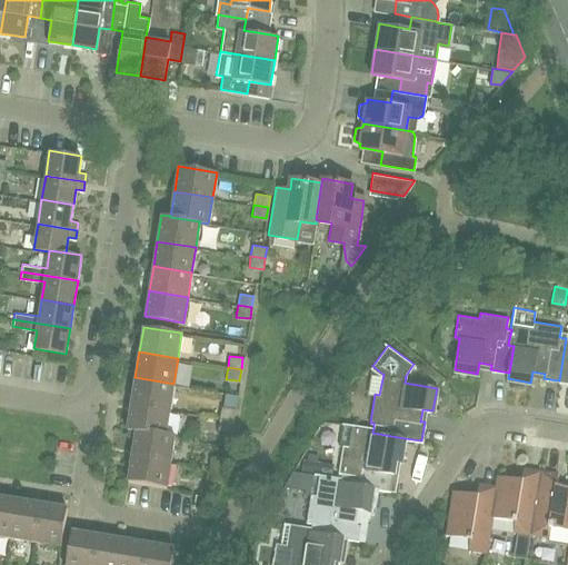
[(169,409),(173,384),(135,377),(131,403),(169,409)]
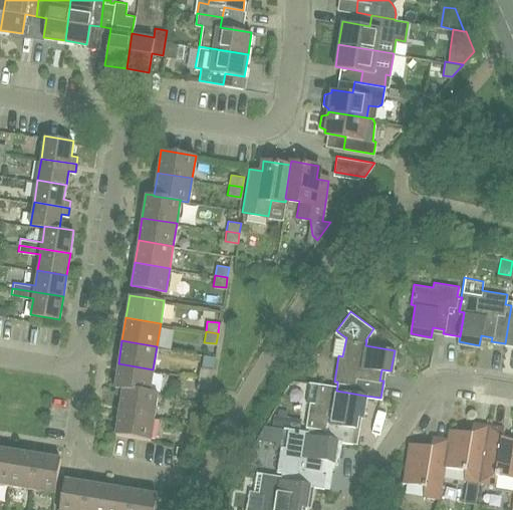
[(150,391),(153,369),(118,363),(114,387),(122,388),(150,392),(150,391)]
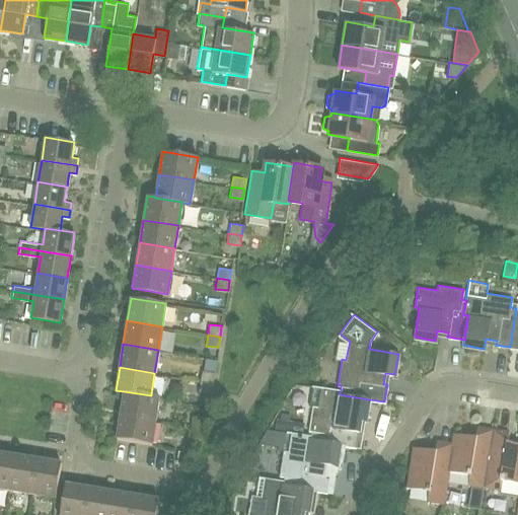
[(200,380),(213,382),(214,372),(202,370),(200,380)]
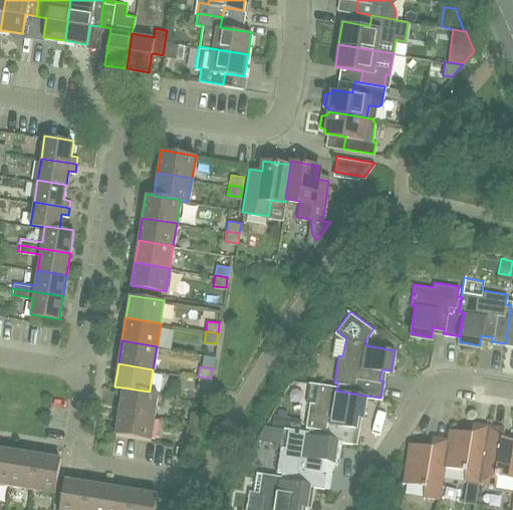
[(209,389),(211,378),(198,376),(197,387),(209,389)]
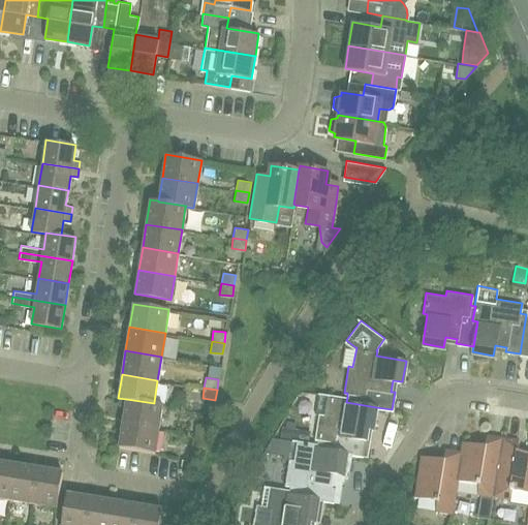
[(361,438),(363,426),(373,428),(376,407),(346,402),(347,397),(327,394),(323,413),(318,412),(314,438),(317,439),(317,442),(316,449),(346,453),(350,454),(363,456),(365,438),(361,438)]
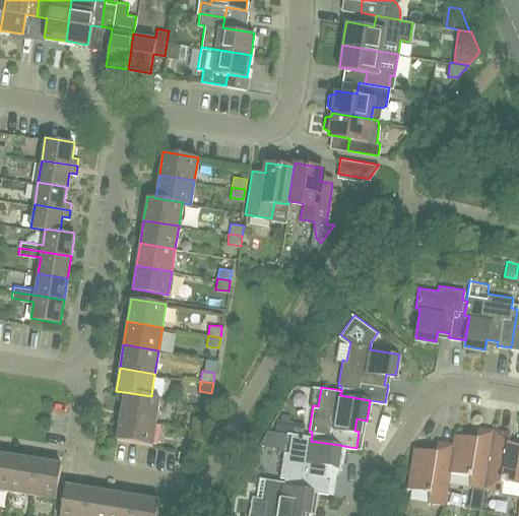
[(155,421),(159,397),(151,395),(151,396),(124,392),(120,415),(155,421)]
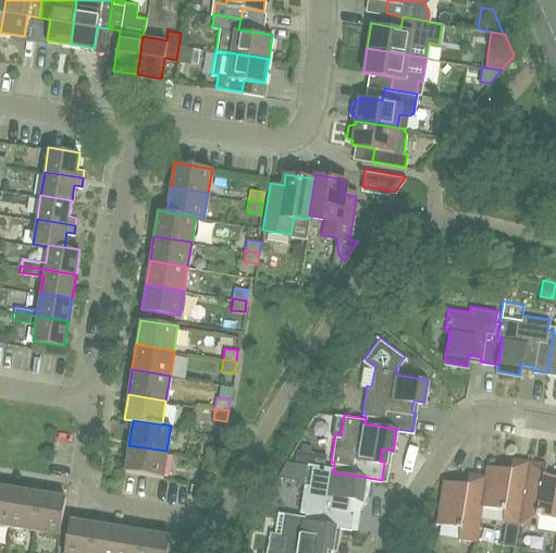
[(162,476),(167,451),(128,445),(124,469),(162,476)]
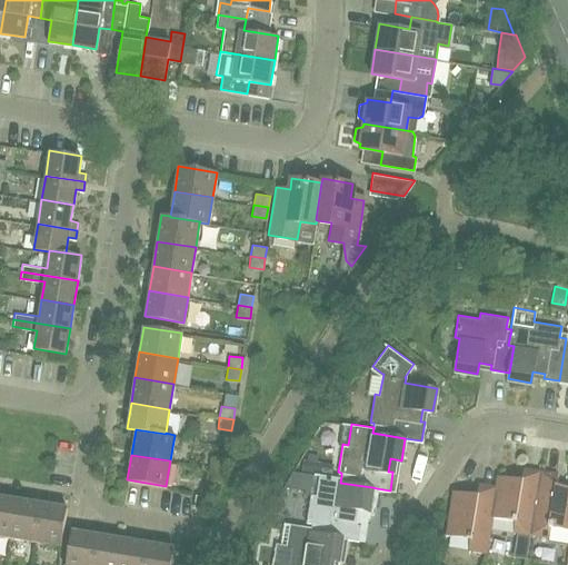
[(209,466),(223,468),(225,457),(211,455),(209,466)]
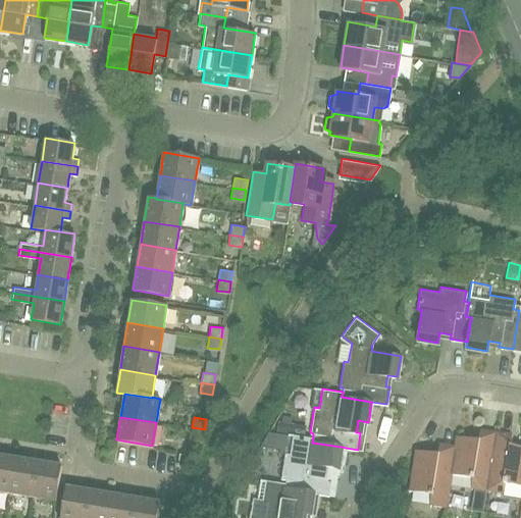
[(203,441),(205,429),(192,427),(190,438),(203,441)]
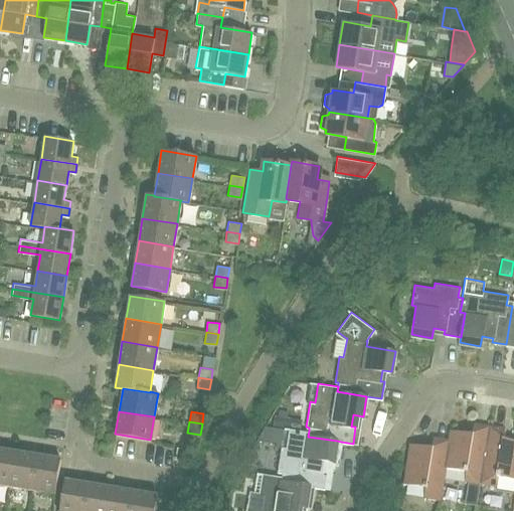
[(443,476),(480,482),(489,424),(473,422),(472,433),(449,429),(449,430),(450,430),(448,439),(449,439),(444,466),(445,467),(443,476)]
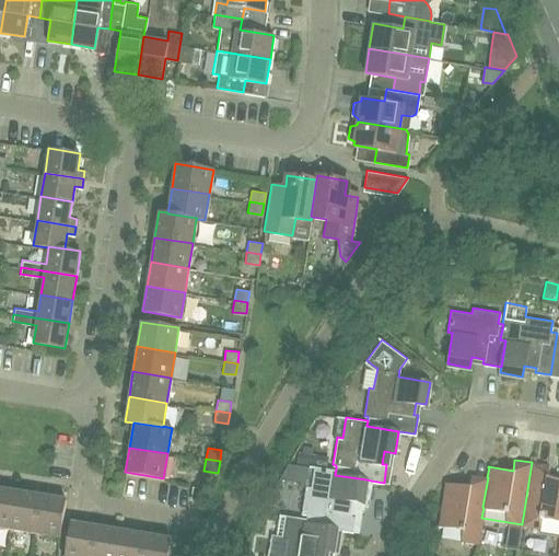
[(558,477),(547,476),(548,465),(532,462),(522,524),(558,530),(558,477)]
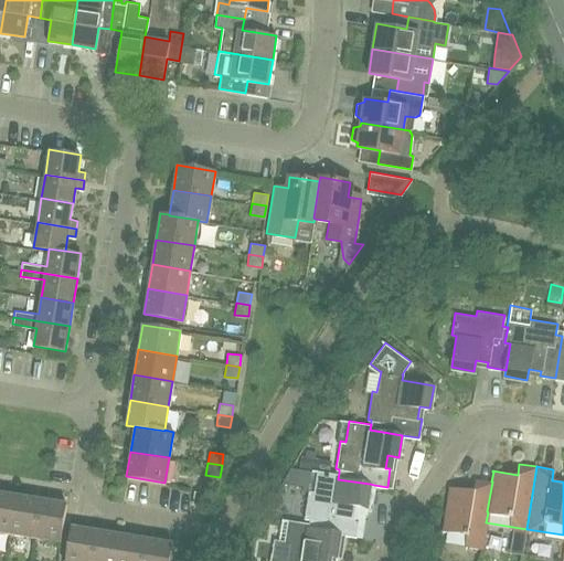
[(311,468),(304,517),(309,518),(308,522),(308,528),(340,533),(343,533),(355,536),(358,519),(362,519),(364,511),(365,511),(366,506),(370,507),(374,485),(370,484),(338,479),(339,473),(311,468)]
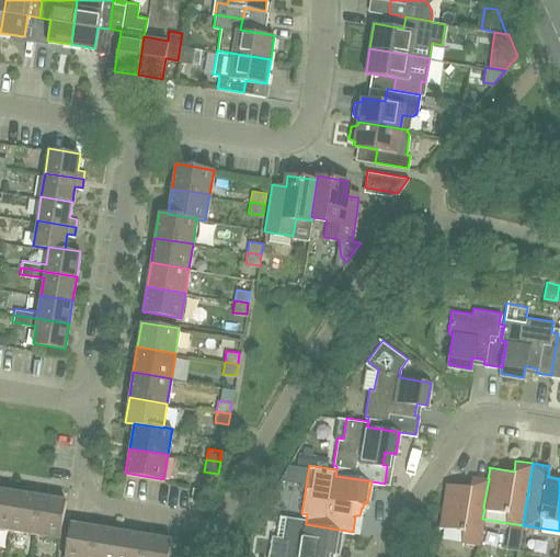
[(482,519),(484,509),(483,508),(489,478),(488,478),(471,475),(470,486),(445,482),(445,484),(446,484),(440,524),(438,524),(438,525),(463,530),(461,541),(479,543),(482,519)]
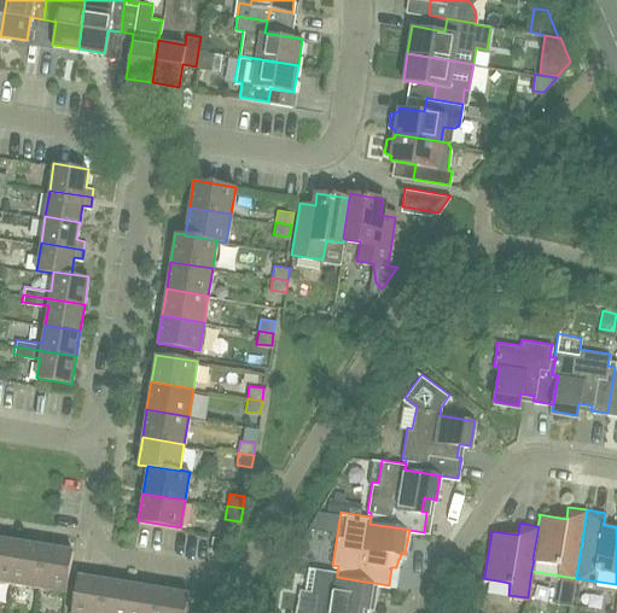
[(227,537),(213,535),(210,549),(221,552),(225,552),(227,537)]
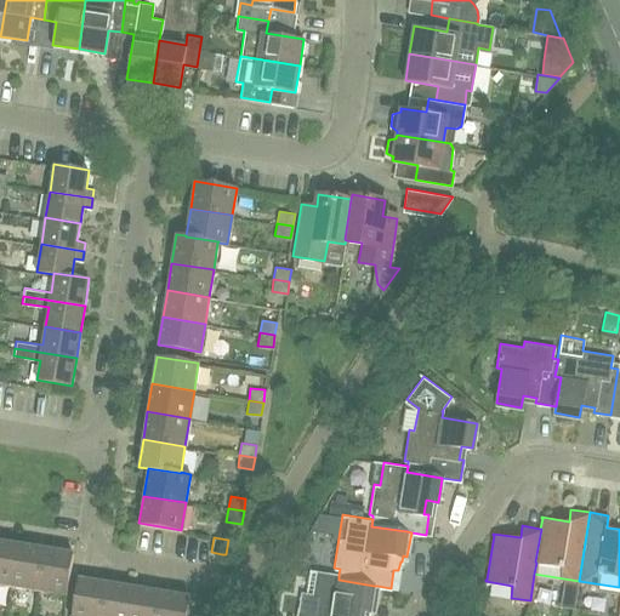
[(0,582),(10,585),(17,542),(0,539),(0,582)]
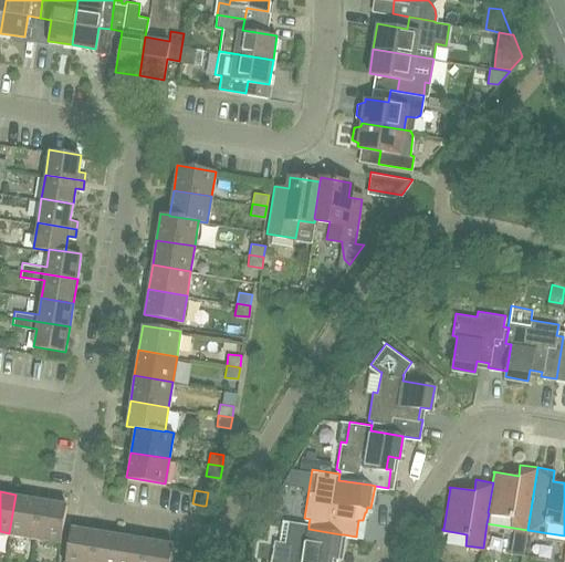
[(34,538),(41,499),(16,495),(9,533),(34,538)]
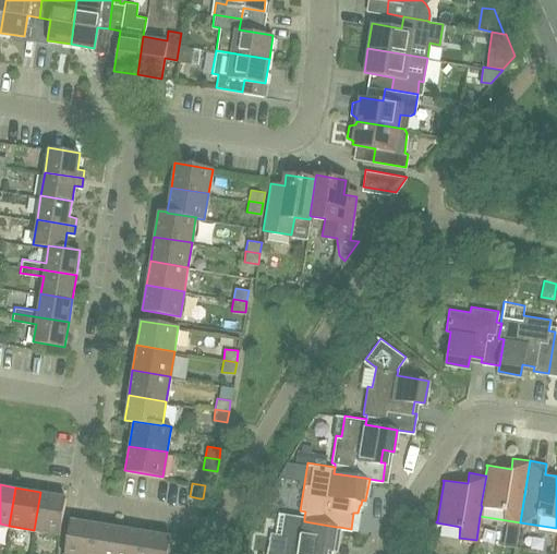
[(281,512),(285,493),(273,491),(269,509),(281,512)]
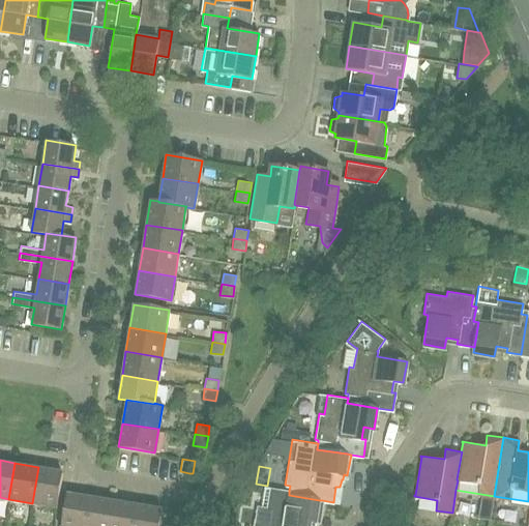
[(61,478),(62,471),(38,467),(32,503),(56,507),(61,478)]
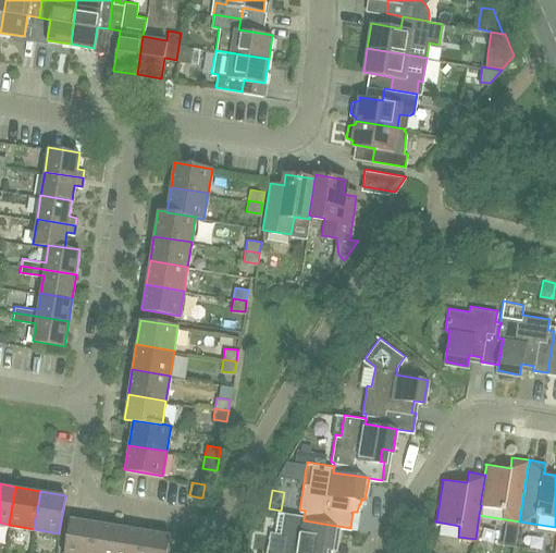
[(335,548),(338,526),(335,526),(304,520),(304,515),(276,511),(273,531),(269,530),(266,552),(323,552),(324,552),(331,552),(331,548),(335,548)]
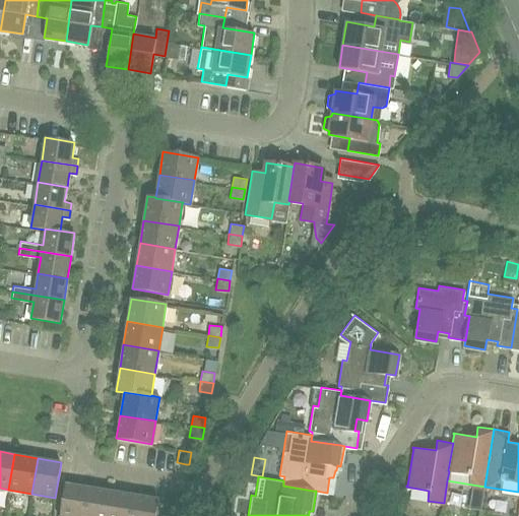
[(84,515),(89,488),(65,484),(60,515),(84,515)]
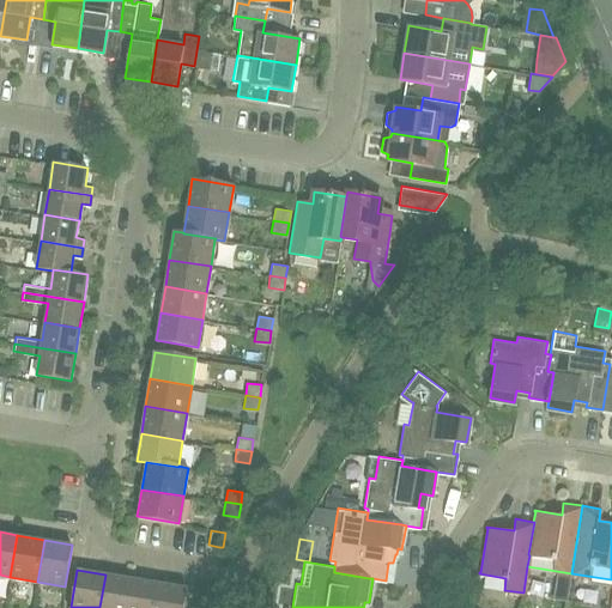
[(127,607),(132,578),(105,575),(100,607),(127,607)]
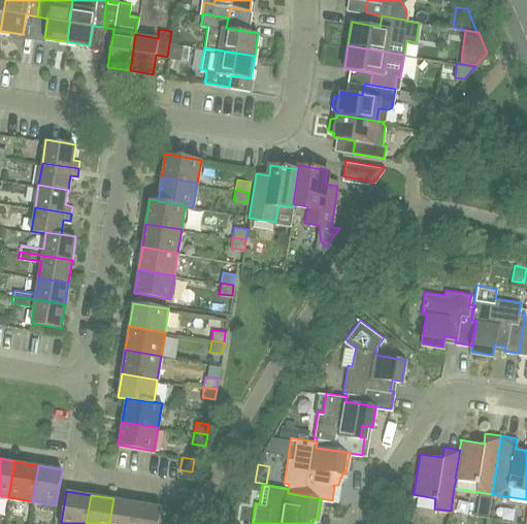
[(133,523),(137,502),(113,498),(109,523),(133,523)]
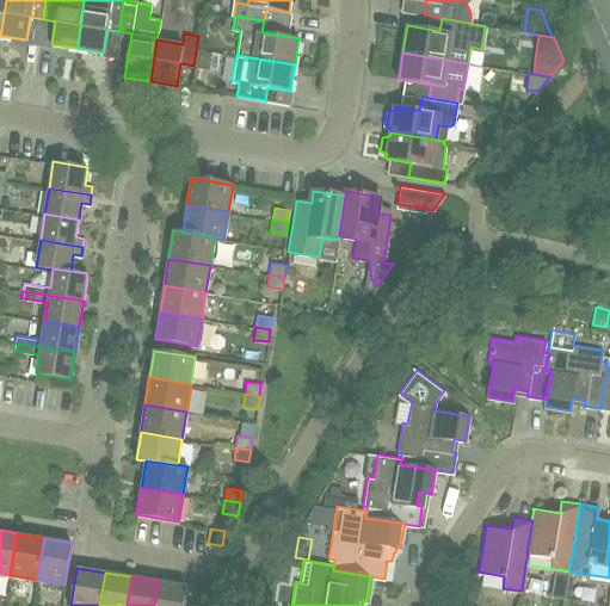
[(183,605),(186,586),(159,581),(154,605),(183,605)]
